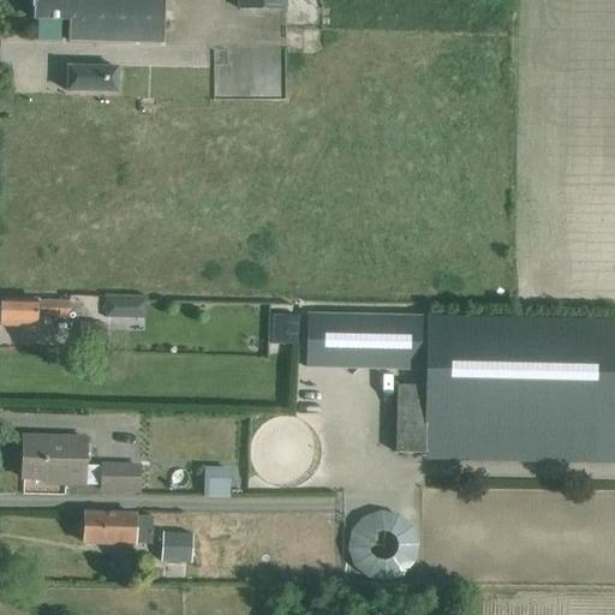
[(69,42),(93,42),(162,45),(162,0),(33,0),(33,21),(69,21),(69,42)]
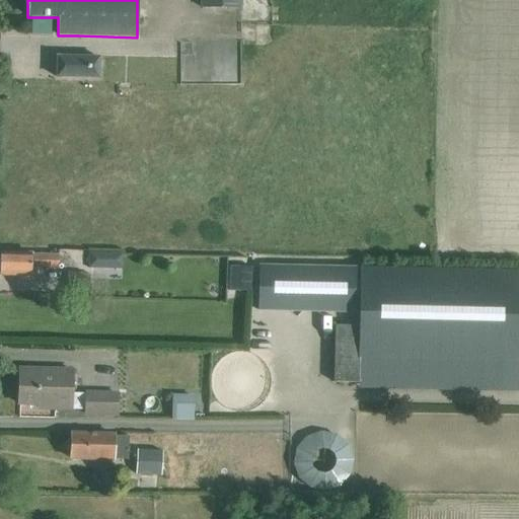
[(99,58),(77,57),(57,57),(57,78),(99,79),(99,58)]
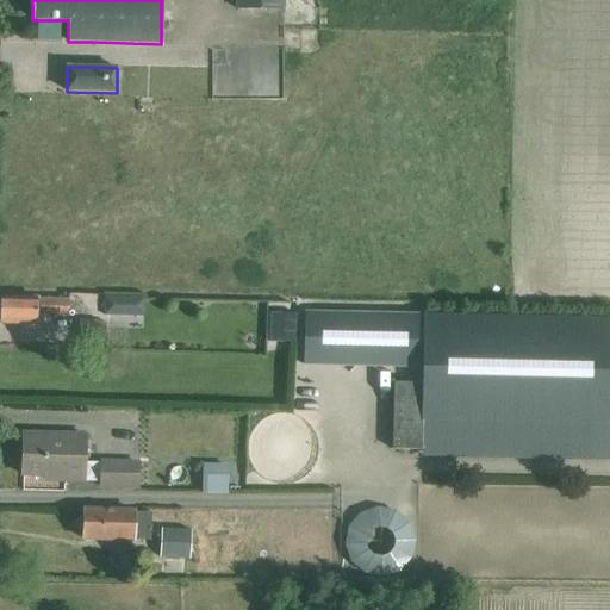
[(67,299),(24,298),(0,297),(0,323),(35,325),(36,313),(67,313),(67,299)]
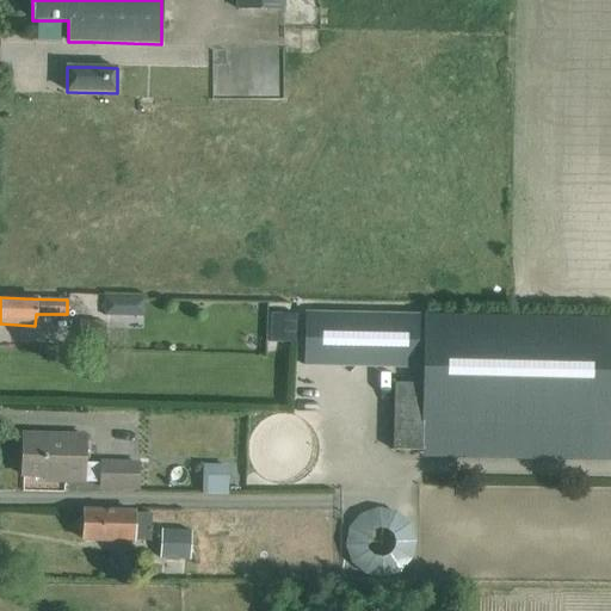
[(318,413),(321,304),(301,303),(296,412),(318,413)]
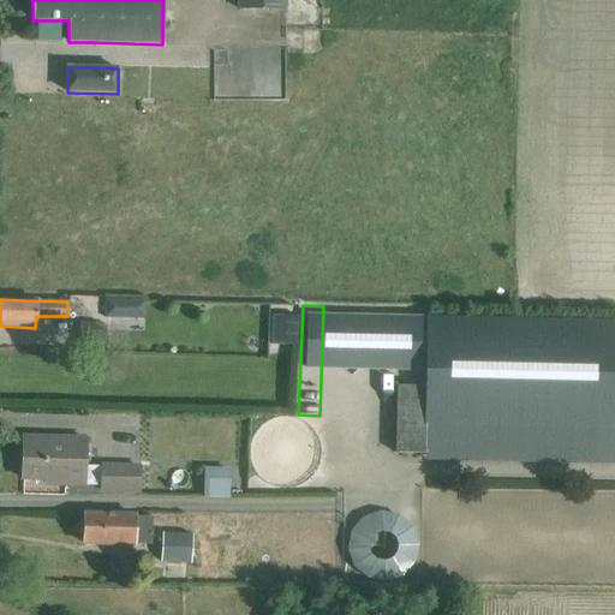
[(272,316),(270,345),(285,346),(287,316),(272,316)]
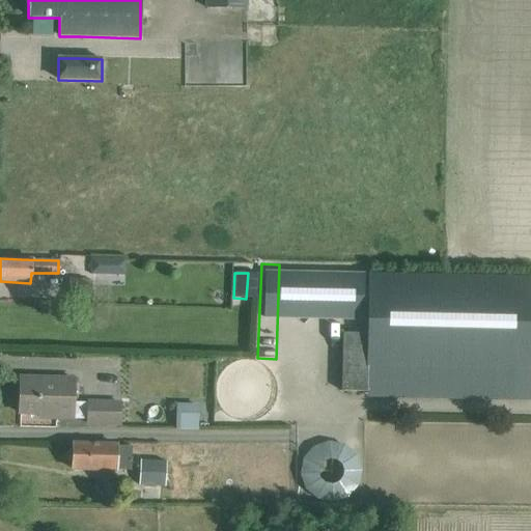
[(365,391),(530,396),(530,280),(369,275),(365,391)]
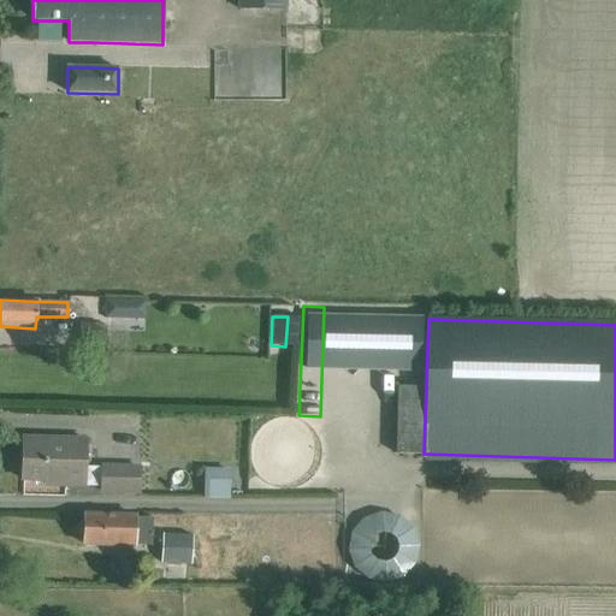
[(78,342),(102,343),(102,325),(80,325),(78,342)]
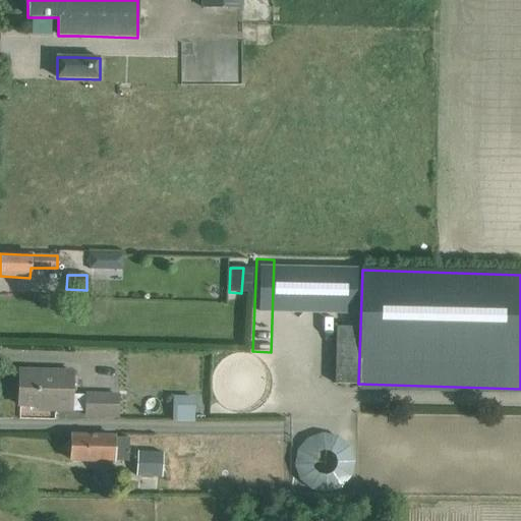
[(87,416),(107,416),(116,417),(116,395),(71,393),(71,372),(20,370),(19,406),(39,406),(39,410),(87,411),(87,416)]
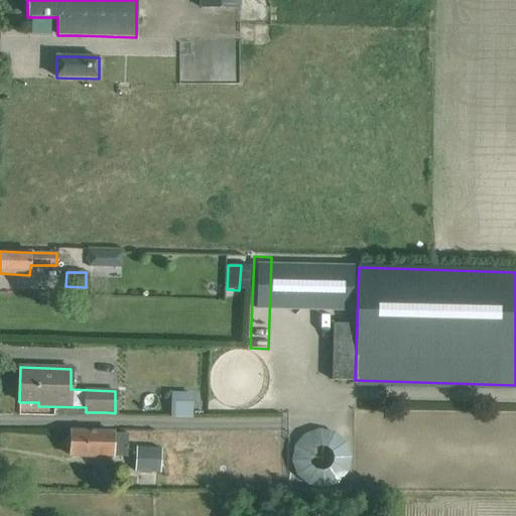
[(172,394),(172,419),(194,420),(194,394),(172,394)]
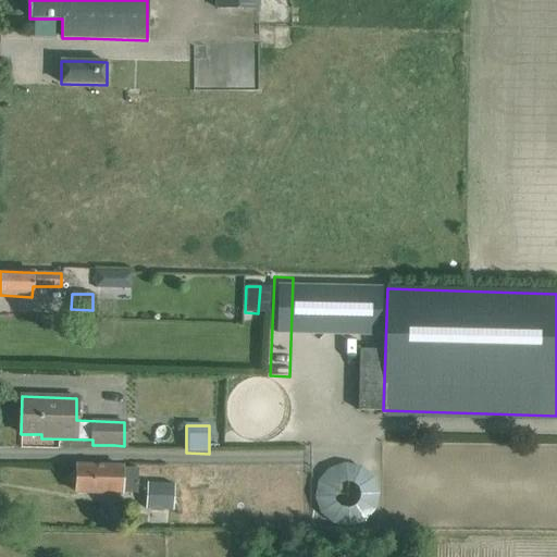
[(122,467),(98,467),(76,466),(75,493),(97,494),(136,493),(137,469),(122,469),(122,467)]
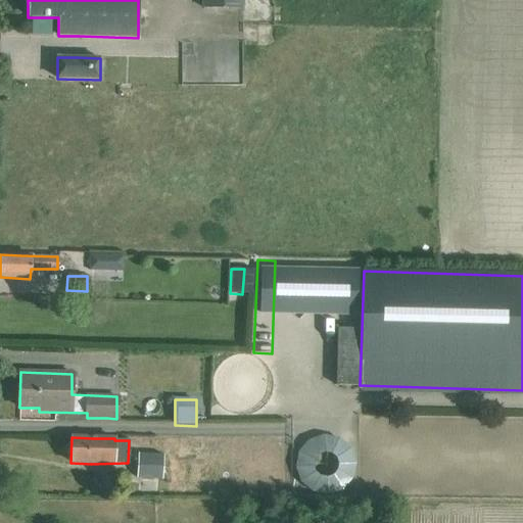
[(299,440),(301,488),(332,487),(331,474),(350,474),(349,439),(299,440)]
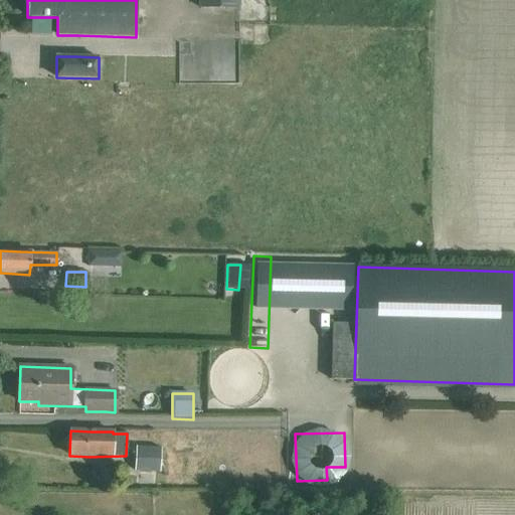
[(158,472),(160,448),(136,447),(135,471),(158,472)]
